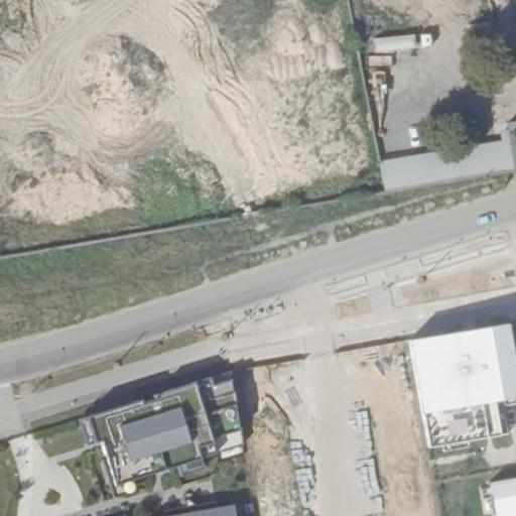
[(421,420),(515,405),(515,331),(514,316),(407,333),(421,420)]
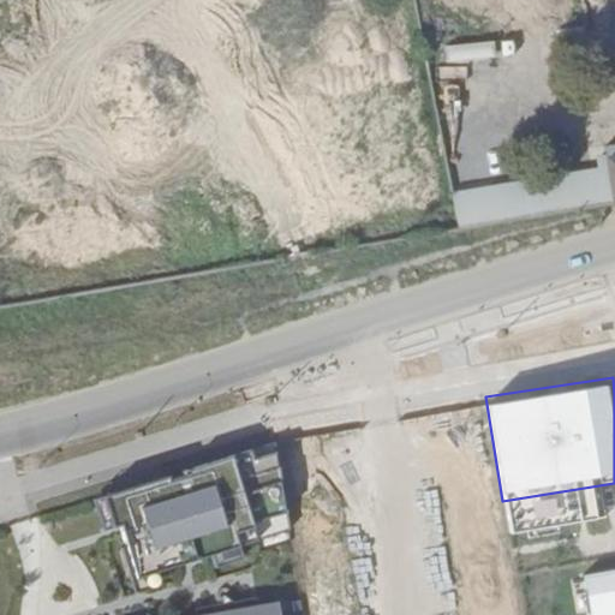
[(275,442),(252,449),(255,459),(278,452),(275,442)]
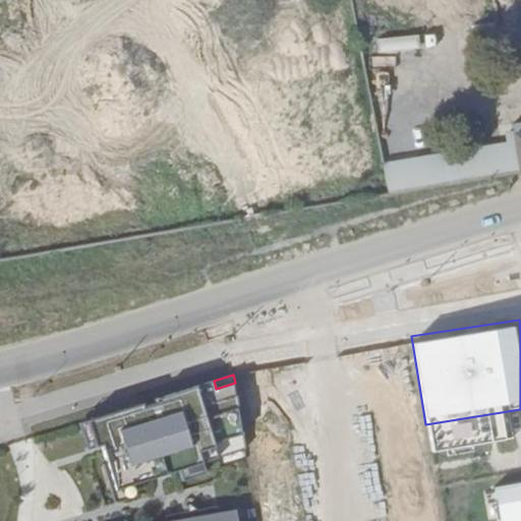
[(244,433),(235,383),(216,389),(214,381),(156,399),(157,402),(143,406),(142,403),(88,420),(96,447),(103,444),(108,462),(104,463),(113,489),(176,470),(180,481),(203,474),(199,463),(221,457),(216,443),(244,433)]
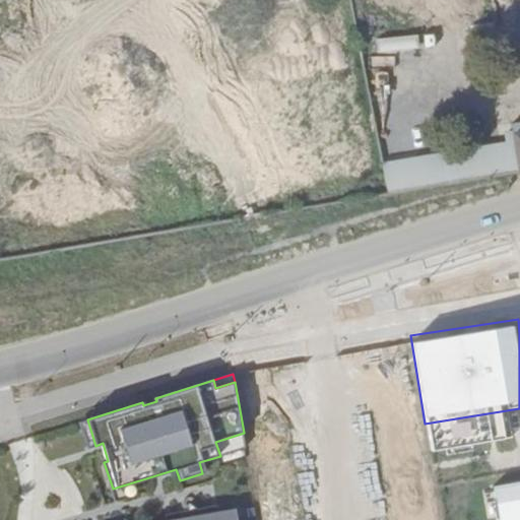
[(244,433),(215,442),(220,456),(246,448),(244,433)]
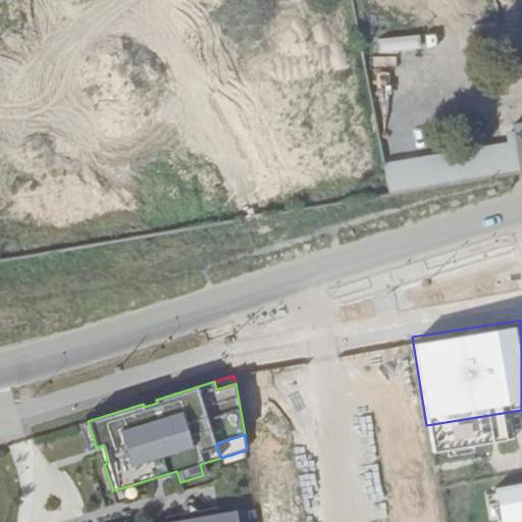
[(521,521),(521,493),(498,498),(502,521),(521,521)]
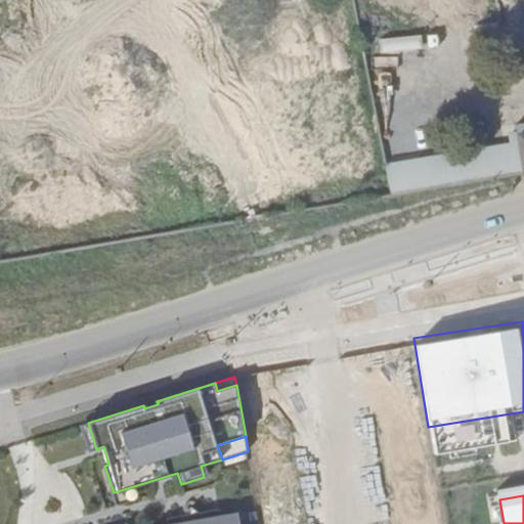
[(241,523),(239,512),(166,523),(241,523)]
